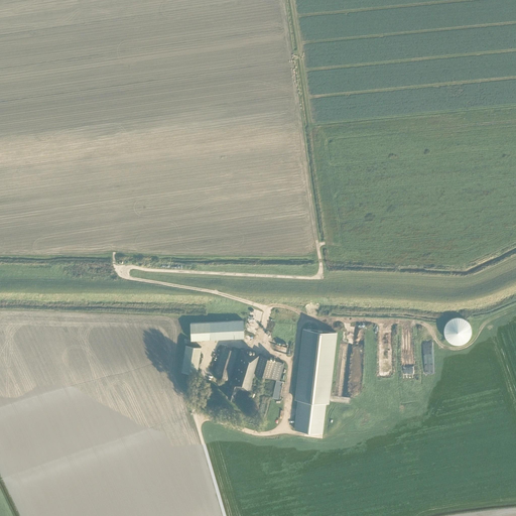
[(450,343),(458,345),(465,343),(470,338),(472,331),(470,325),(465,318),(458,317),(450,318),(445,325),(444,331),(445,338),(450,343)]
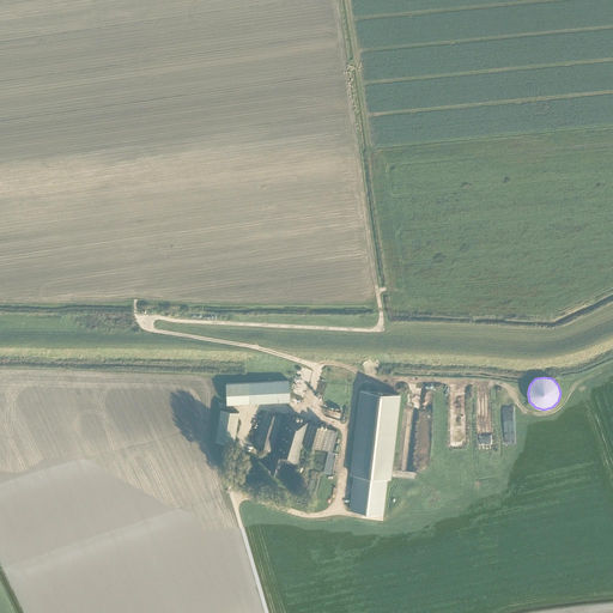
[(290,381),(272,381),(226,383),(228,404),(290,401),(290,381)]
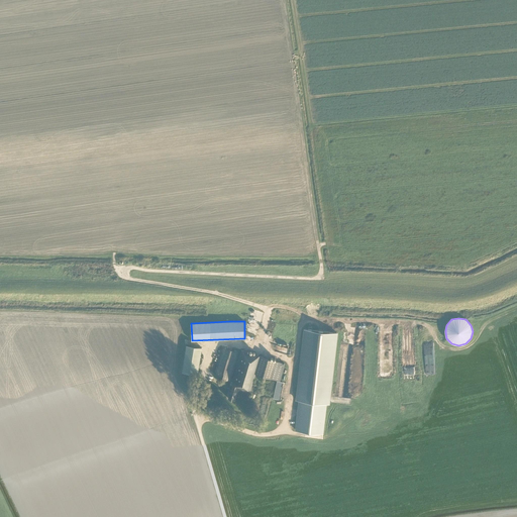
[(298,393),(297,400),(300,401),(296,431),(322,433),(334,332),(308,329),(301,393),(298,393)]
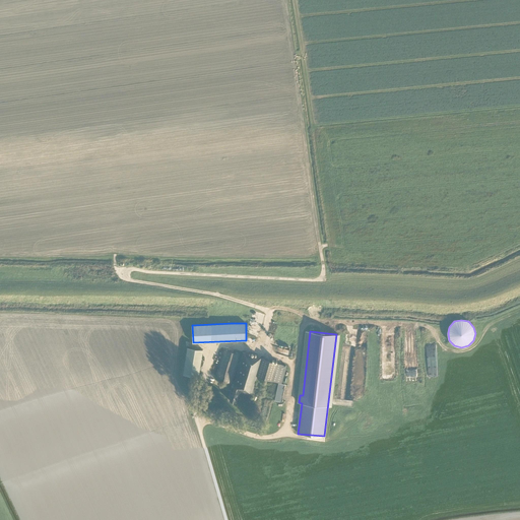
[(277,352),(291,355),(293,350),(294,345),(287,344),(286,348),(273,345),(272,348),(277,350),(277,352)]
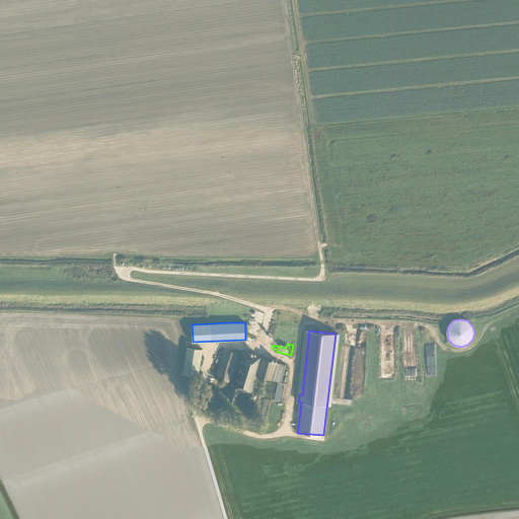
[(428,372),(439,372),(440,346),(429,346),(428,372)]
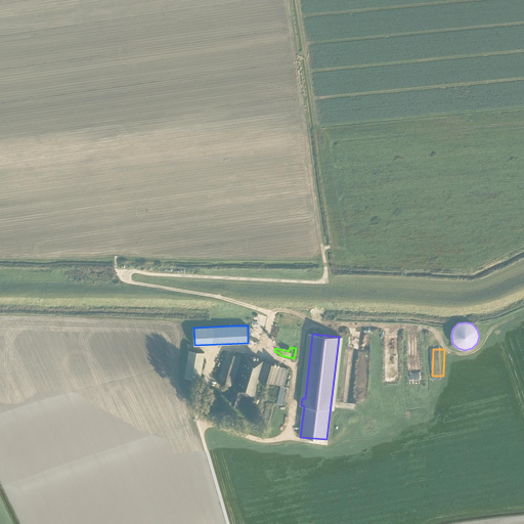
[(201,380),(205,352),(188,350),(184,377),(201,380)]
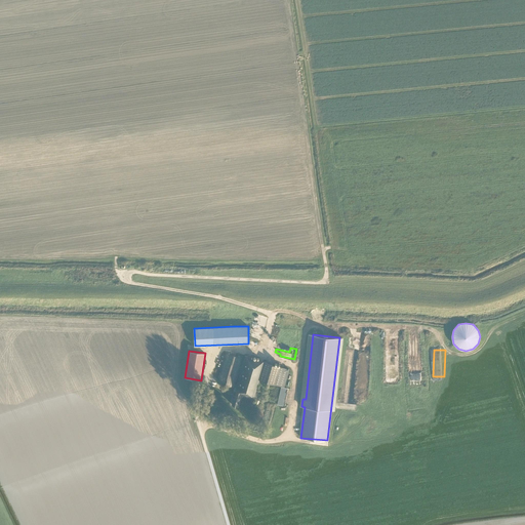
[(226,353),(217,382),(234,387),(242,358),(226,353)]
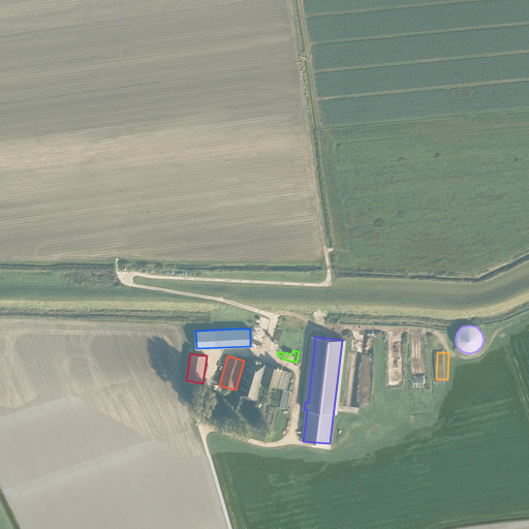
[(237,391),(238,391),(234,407),(239,409),(243,397),(256,401),(261,382),(286,390),(291,372),(246,359),(237,391)]
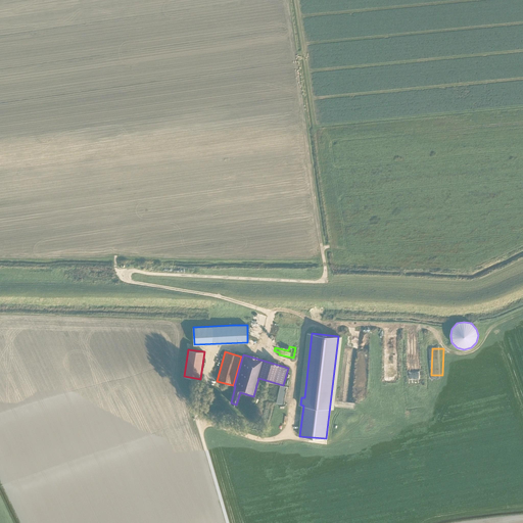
[(413,401),(421,401),(422,386),(413,385),(413,401)]
